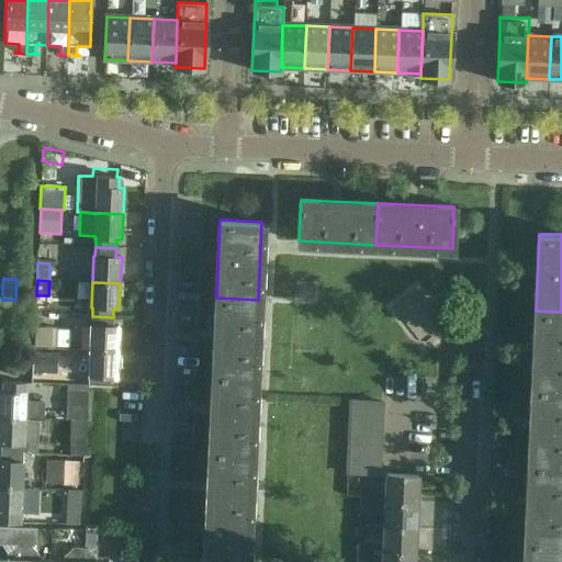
[(255,375),(258,300),(216,298),(213,374),(255,375)]
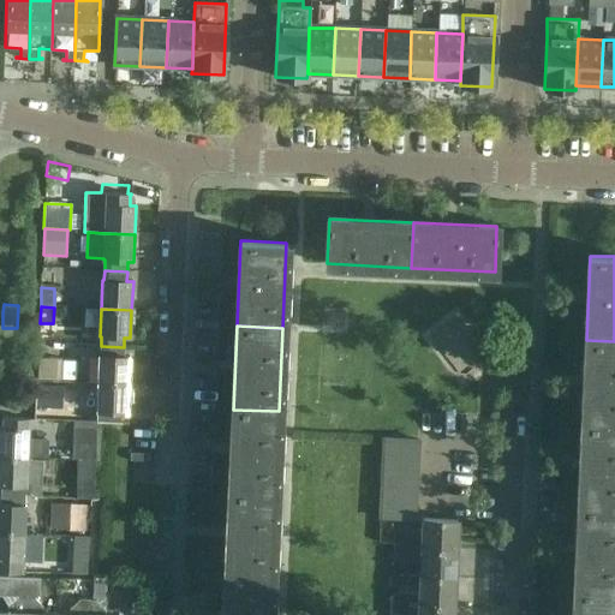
[(614,425),(614,341),(586,340),(583,424),(614,425)]
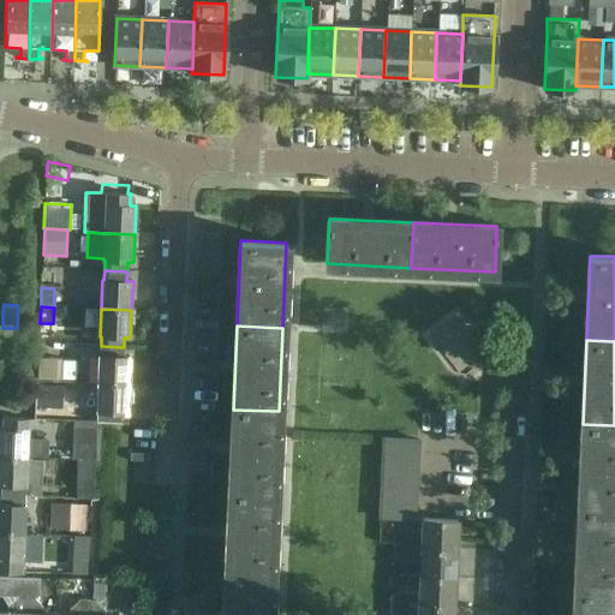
[(97,384),(129,386),(130,357),(123,357),(124,347),(101,346),(100,356),(99,356),(97,384)]
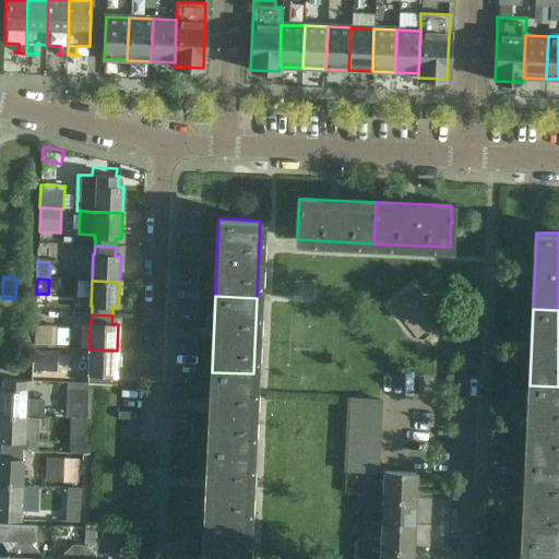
[(33,349),(33,371),(56,372),(57,351),(33,349)]
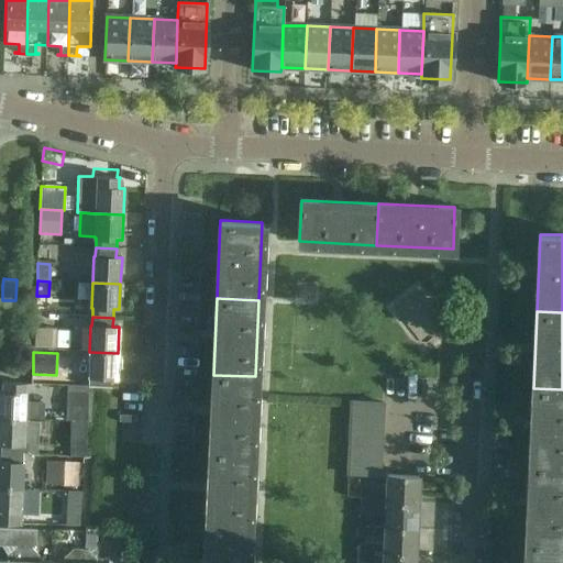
[(88,387),(92,387),(111,387),(111,386),(109,386),(110,377),(117,377),(118,353),(89,352),(88,376),(89,376),(89,385),(88,385),(88,387)]
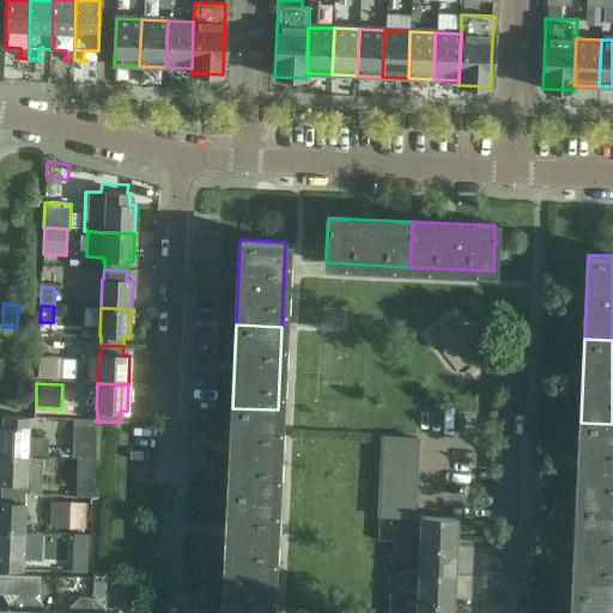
[(274,493),(278,410),(232,408),(229,491),(274,493)]
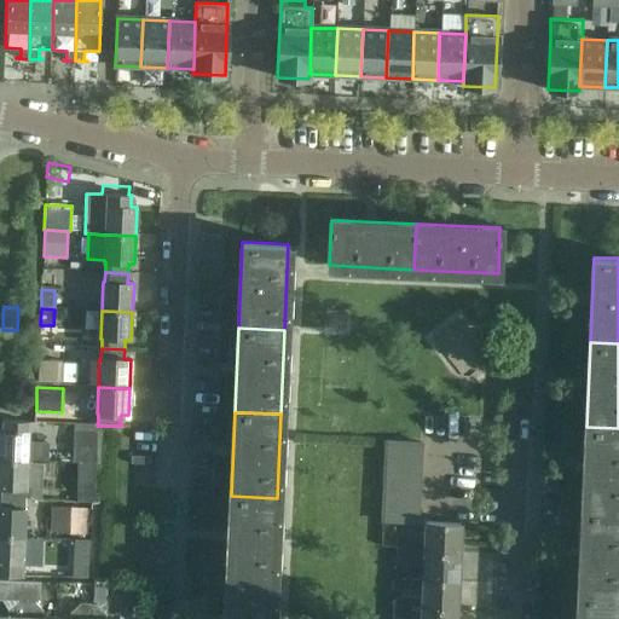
[(0,431),(0,458),(42,462),(47,462),(48,443),(29,441),(30,433),(28,432),(28,423),(29,424),(30,422),(4,421),(4,422),(5,423),(5,431),(0,431)]
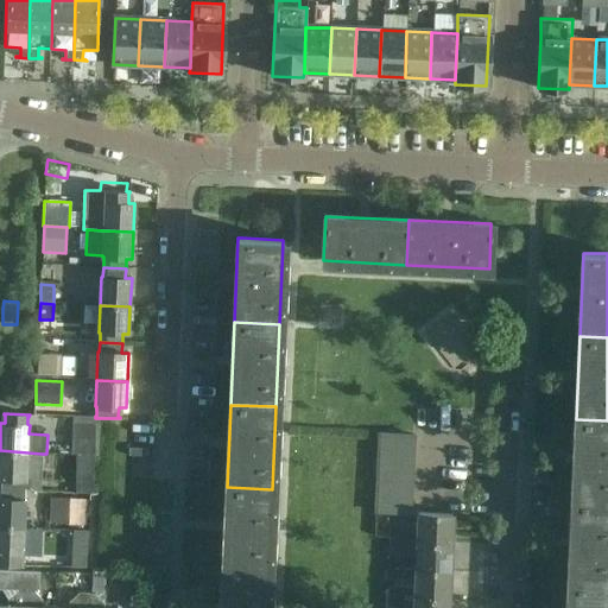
[(607,504),(607,420),(576,419),(572,502),(607,504)]
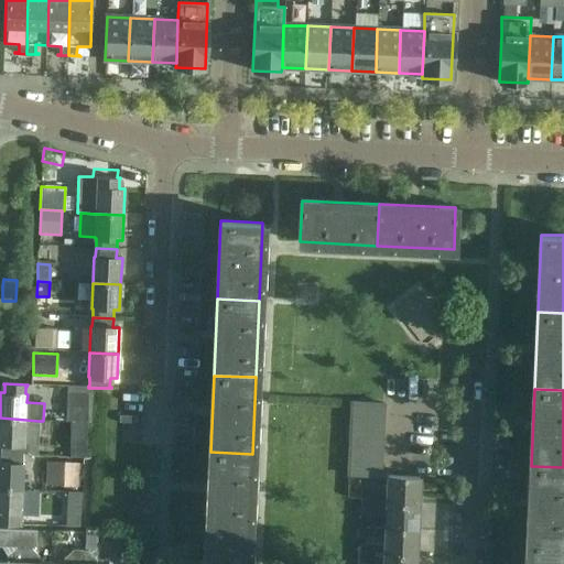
[(91,393),(72,392),(71,422),(90,423),(91,393)]
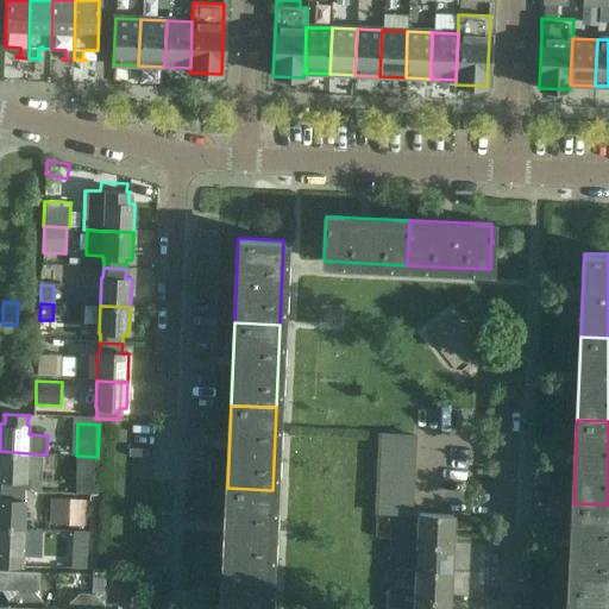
[(380,449),(415,450),(416,434),(381,433),(380,449)]
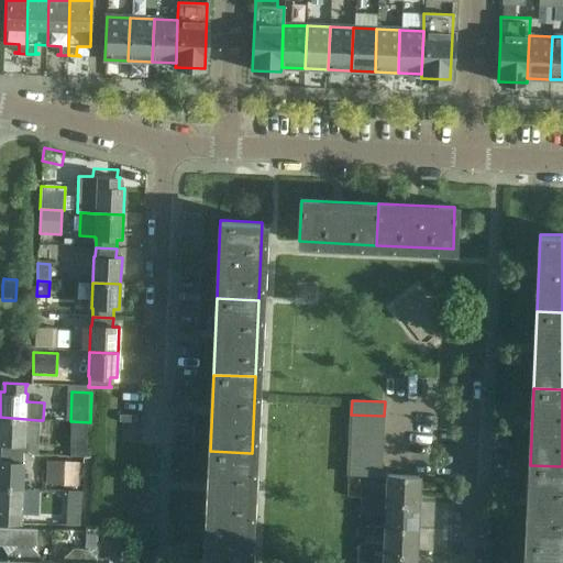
[(351,415),(351,429),(384,431),(384,416),(351,415)]
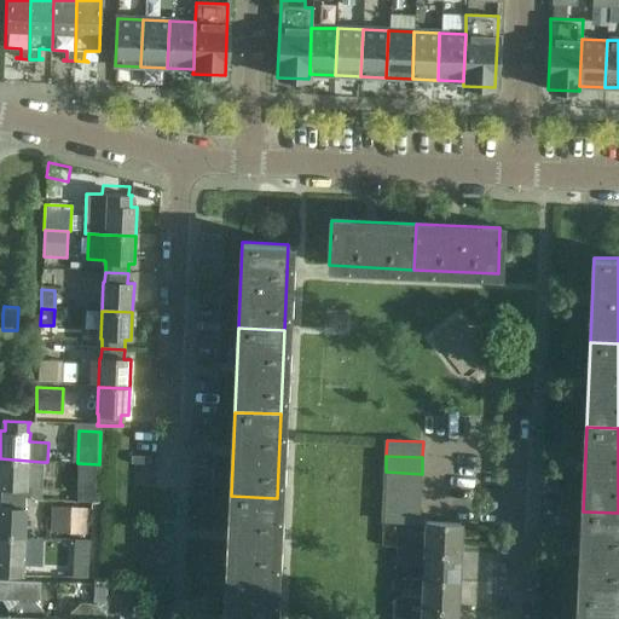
[(0,458),(0,487),(3,487),(1,498),(24,499),(40,501),(42,462),(0,458)]
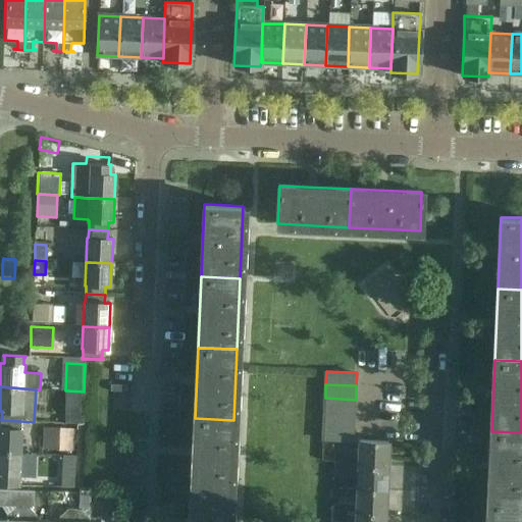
[(64,423),(82,424),(84,392),(65,390),(64,423)]
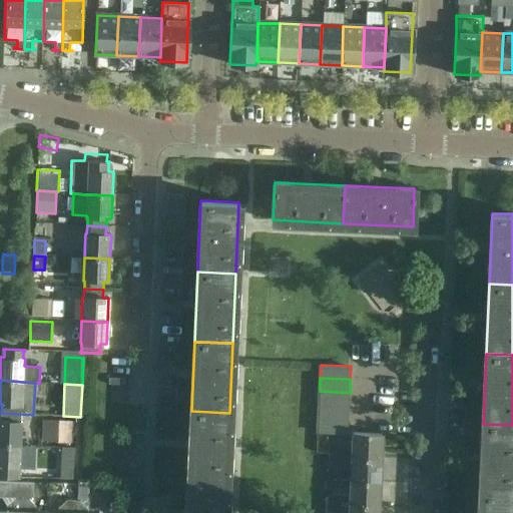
[(349,405),(350,393),(320,391),(319,404),(349,405)]
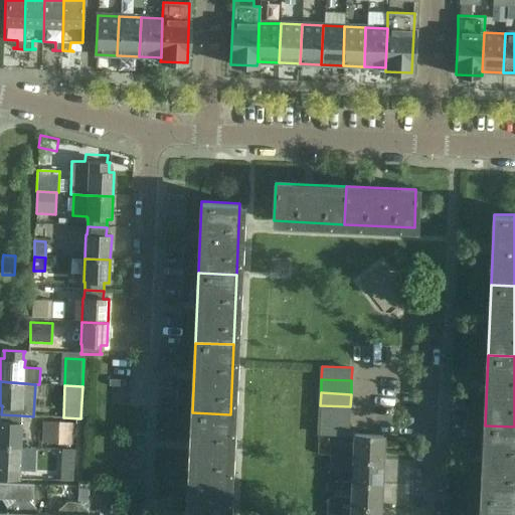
[(349,420),(350,406),(320,405),(320,418),(349,420)]
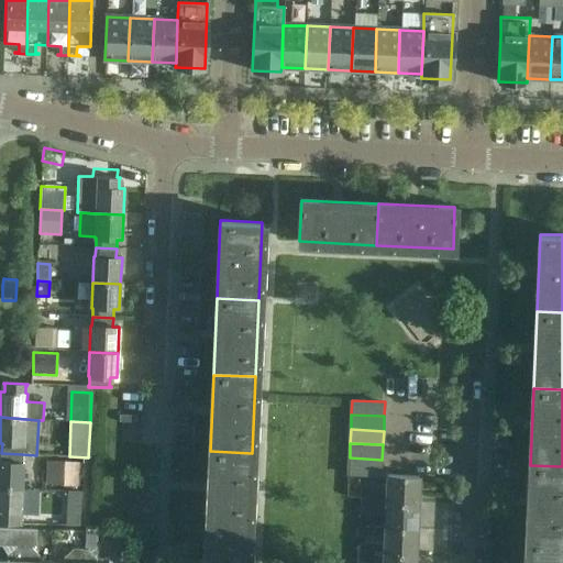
[(249,531),(252,453),(210,451),(206,529),(249,531)]
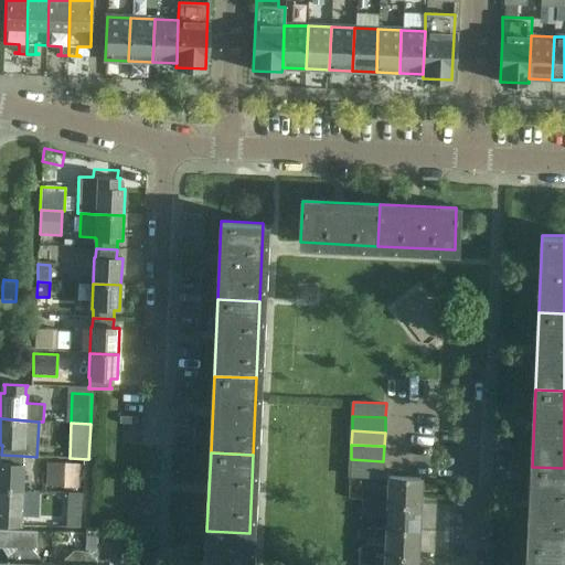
[(22,456),(1,455),(1,464),(0,462),(0,488),(22,489),(24,465),(22,465),(22,456)]
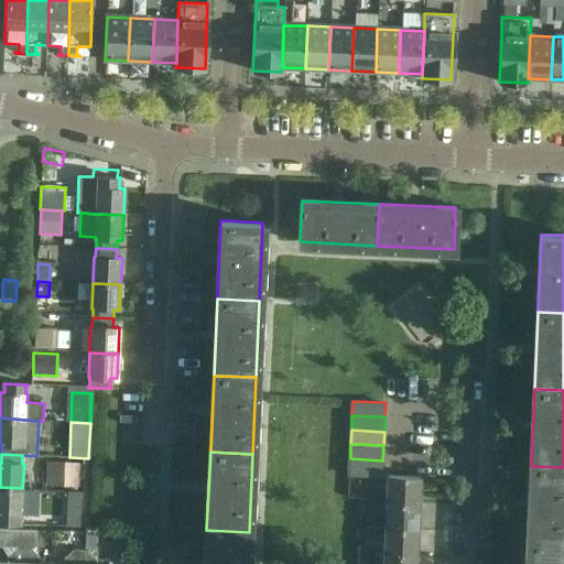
[(382,475),(382,474),(382,461),(350,458),(349,474),(382,475)]
